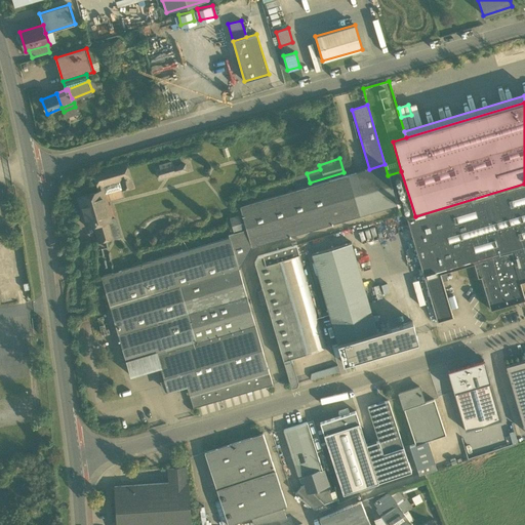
[(159,177),(161,178),(164,177),(165,176),(170,174),(171,175),(173,175),(173,174),(174,173),(175,174),(176,173),(177,172),(180,172),(183,172),(185,171),(186,170),(187,170),(185,164),(172,167),(171,162),(159,165),(160,169),(156,170),(159,178),(159,177)]
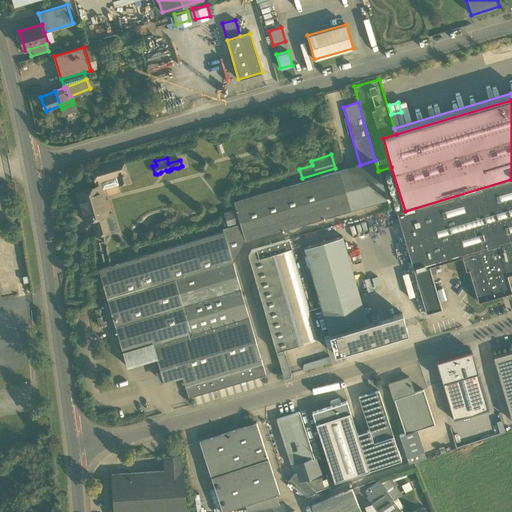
[(92,169),(95,181),(117,175),(118,178),(126,175),(125,173),(126,173),(122,160),(92,169)]
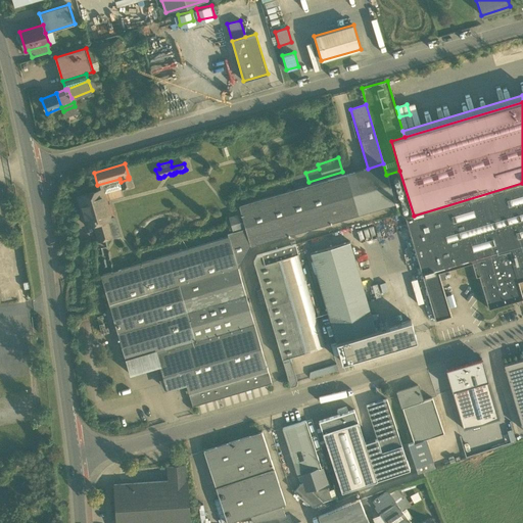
[(368,169),(347,175),(359,215),(395,203),(394,201),(386,175),(383,163),(368,169)]
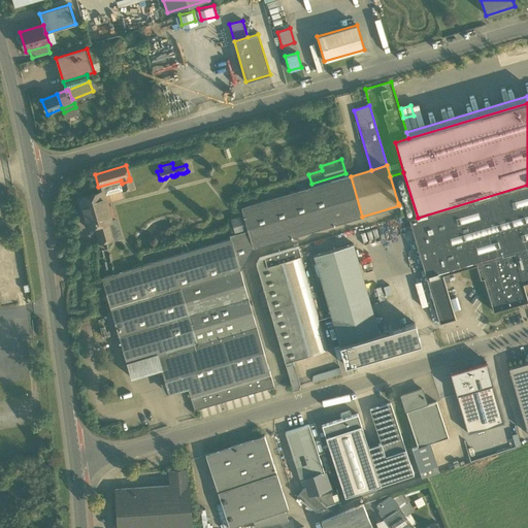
[(230,235),(231,239),(240,270),(253,249),(362,217),(351,176),(241,208),(248,230),(230,235)]
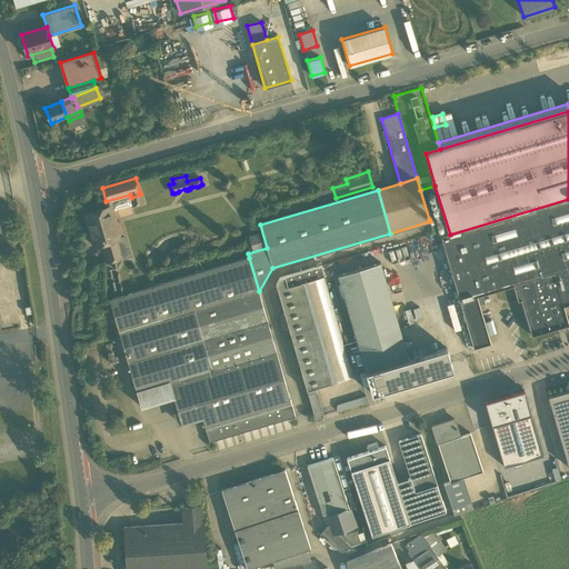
[(106,201),(108,207),(111,215),(116,213),(115,210),(133,205),(142,201),(140,195),(131,198),(130,195),(106,201)]
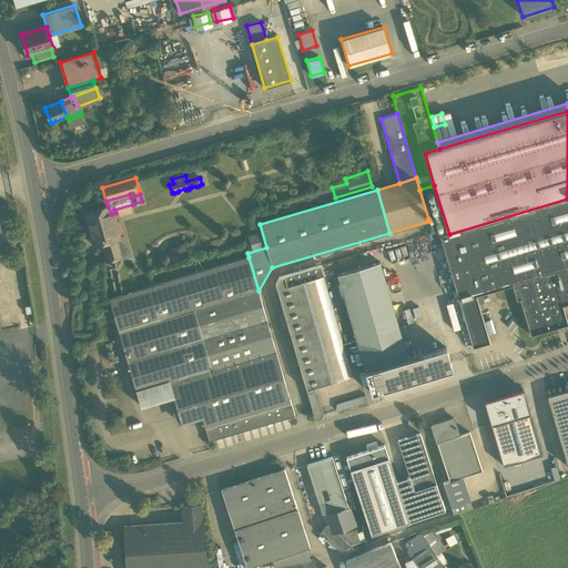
[(567,199),(449,234),(440,236),(459,301),(473,347),(490,342),(476,296),(513,285),(514,288),(517,300),(520,300),(530,335),(567,323),(563,305),(567,303),(567,199)]
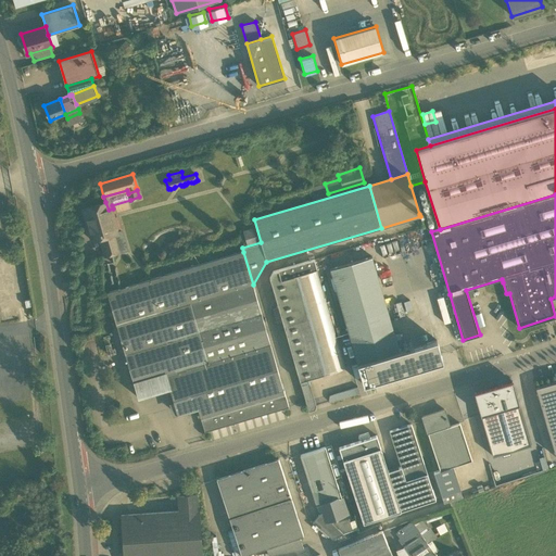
[(109,211),(109,210),(105,202),(83,209),(86,217),(87,217),(90,228),(88,228),(92,240),(100,238),(115,234),(115,232),(112,222),(109,223),(105,212),(109,211)]
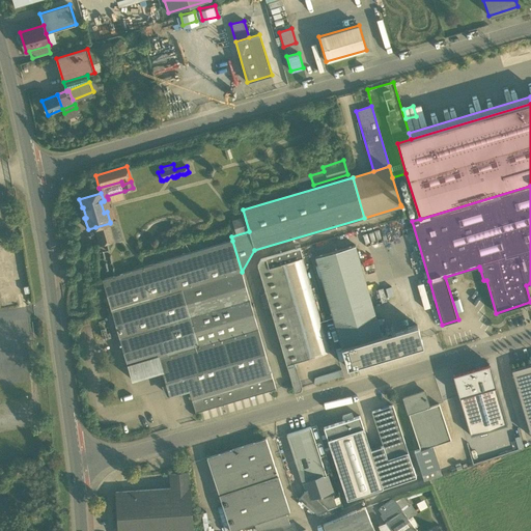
[(95,227),(101,244),(120,239),(116,221),(110,222),(110,223),(95,227)]
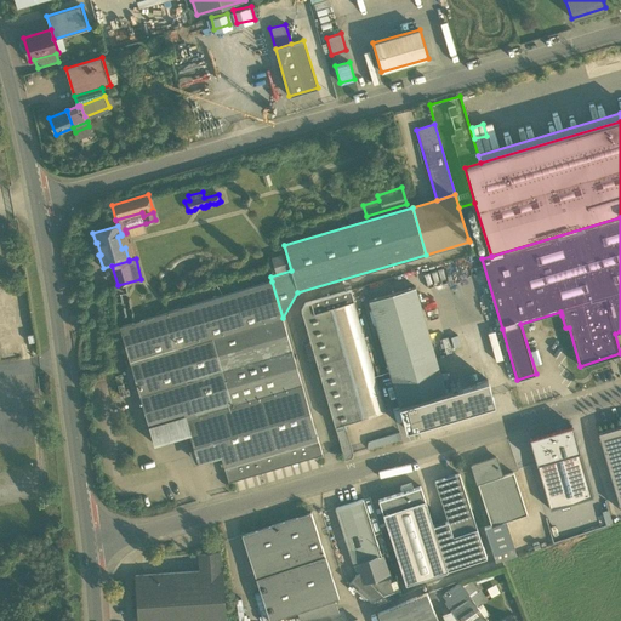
[(198,462),(221,456),(209,411),(302,383),(283,318),(272,281),(119,326),(149,427),(184,416),(189,433),(198,462)]
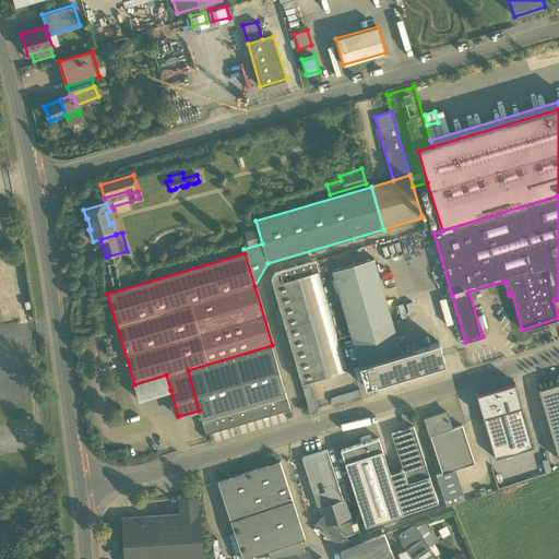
[(332,271),(347,323),(389,311),(373,259),(332,271)]
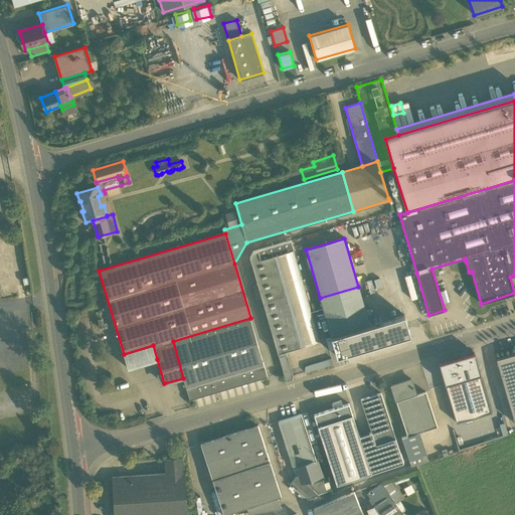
[(291,240),(258,250),(261,260),(268,258),(293,249),(291,240)]
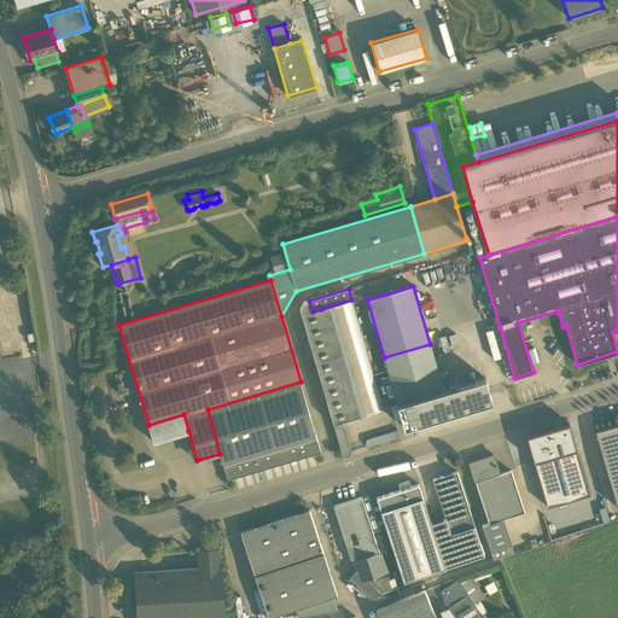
[(351,299),(321,309),(354,417),(384,408),(351,299)]
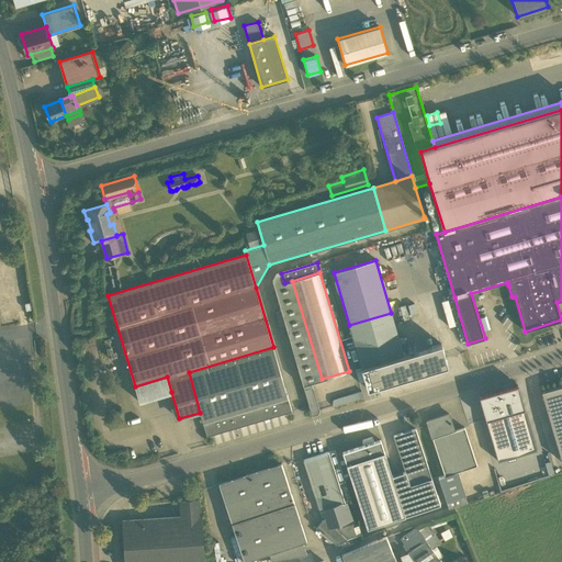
[(312,382),(322,379),(292,281),(284,283),(281,273),(276,274),(272,281),(274,287),(303,384),(308,404),(308,405),(312,415),(318,413),(319,408),(312,382)]
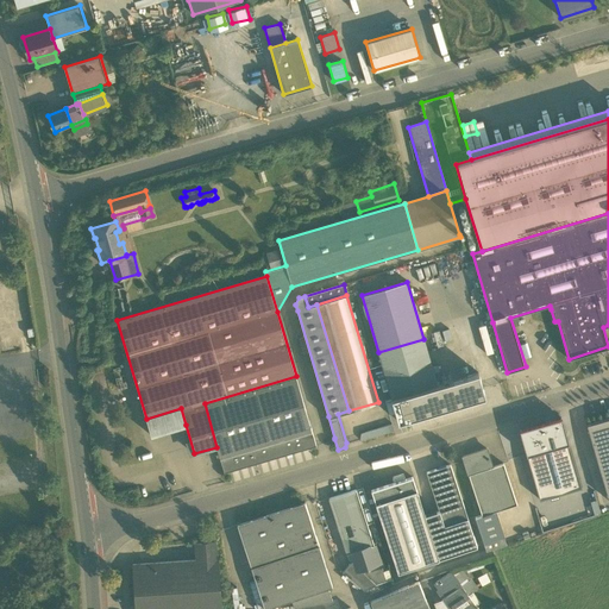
[(438,384),(424,339),(378,352),(391,397),(438,384)]
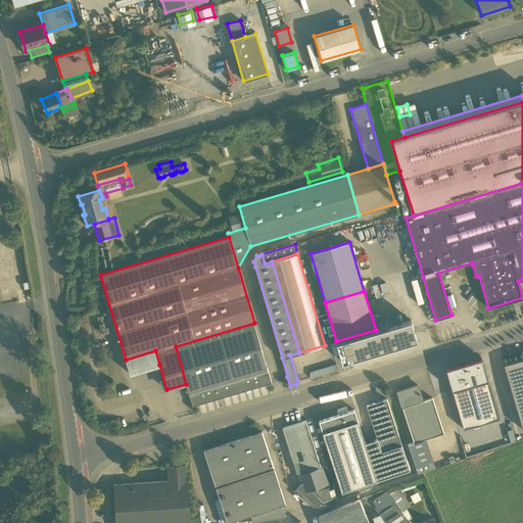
[(411,320),(376,330),(336,341),(336,342),(340,353),(342,362),(417,339),(411,320)]
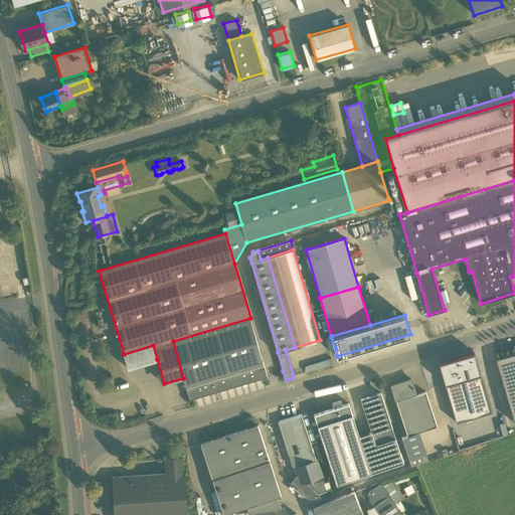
[(183,378),(186,387),(264,364),(250,318),(173,341),(183,378)]
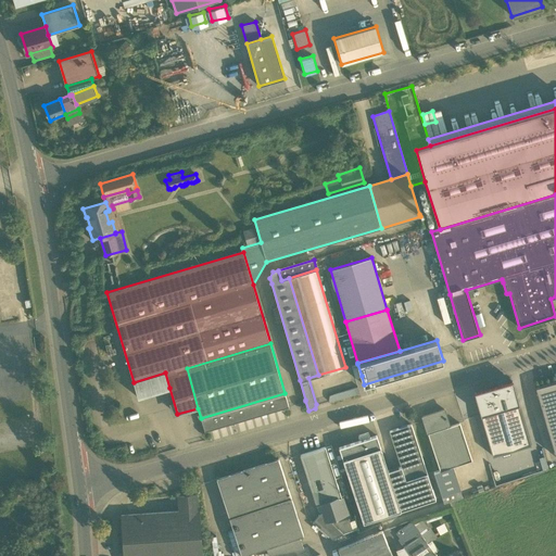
[(355,378),(362,376),(357,364),(352,365),(355,378)]
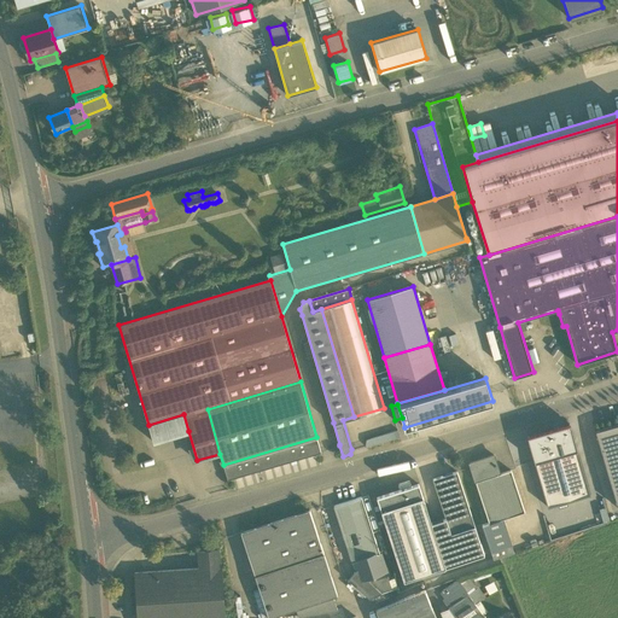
[(184,414),(149,425),(153,442),(188,431),(184,414)]
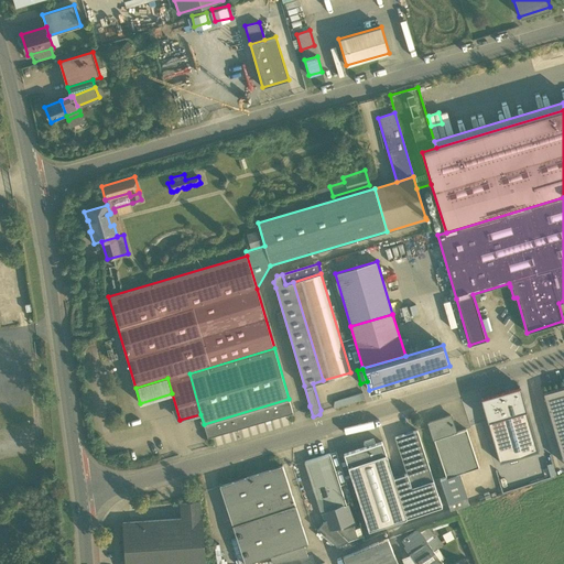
[(520,386),(503,391),(505,397),(483,403),(488,420),(525,409),(527,409),(520,386)]
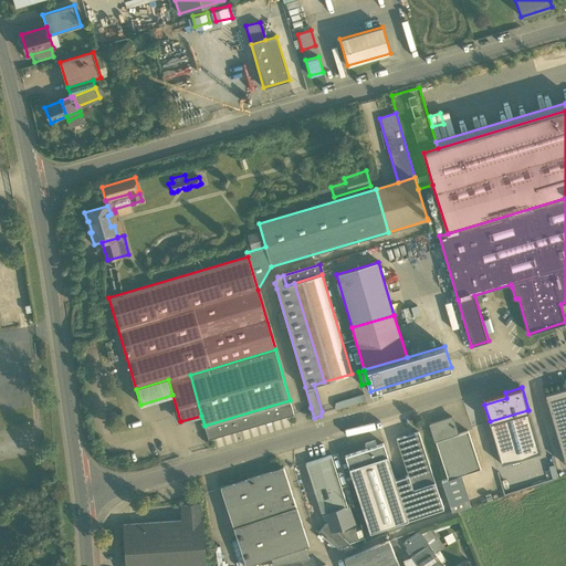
[(565,388),(545,395),(565,463),(565,388)]
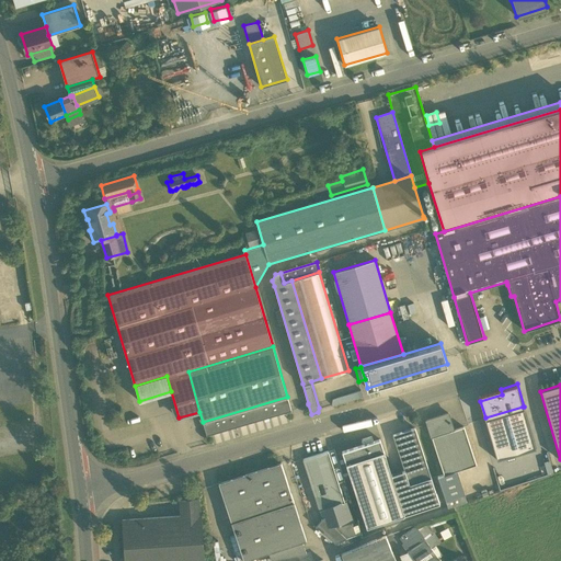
[(365,387),(330,397),(332,403),(363,395),(364,396),(367,395),(365,387)]
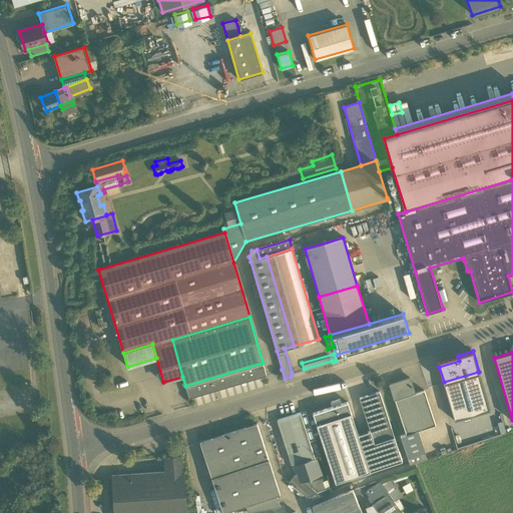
[(438,362),(439,367),(459,361),(458,356),(438,362)]
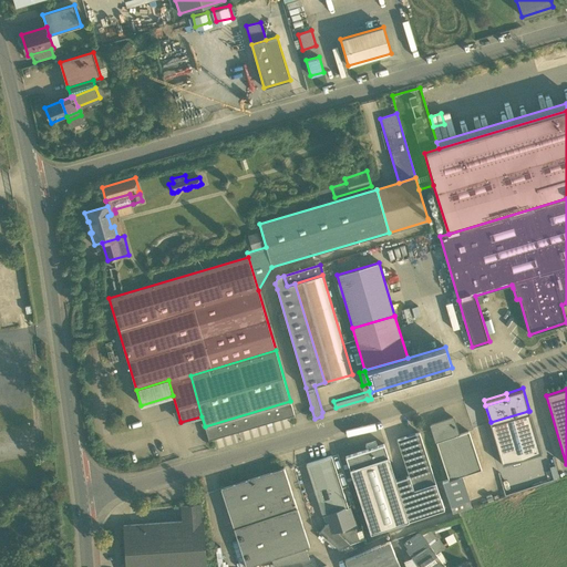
[(295,414),(290,401),(205,426),(208,440),(295,414)]
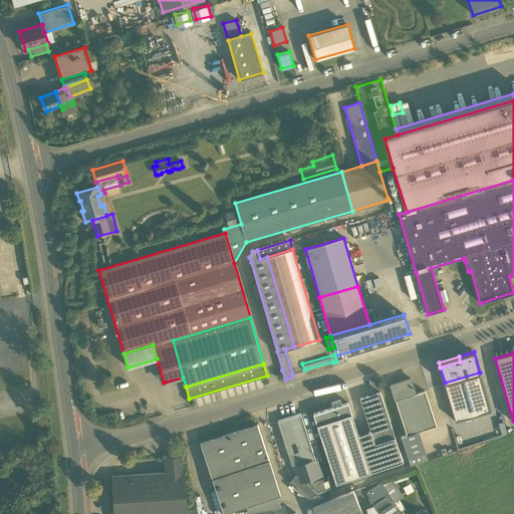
[(456,421),(464,419),(471,417),(490,411),(479,372),(445,382),(456,421)]
